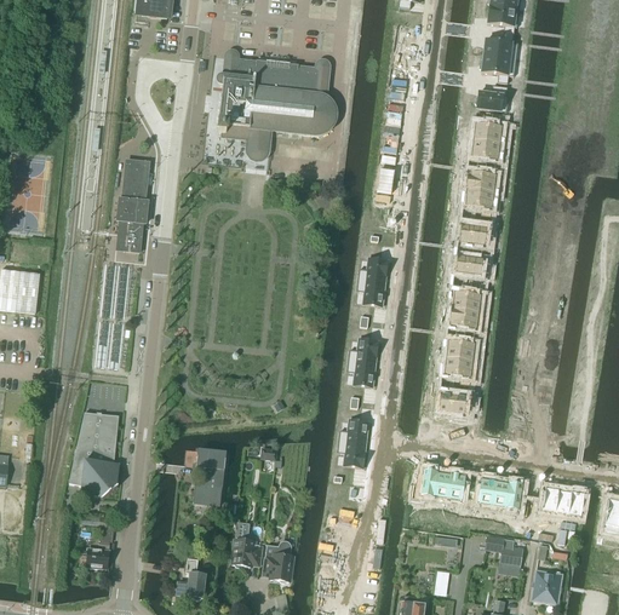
[(136,0),(135,11),(143,12),(143,15),(167,17),(168,0),(136,0)]
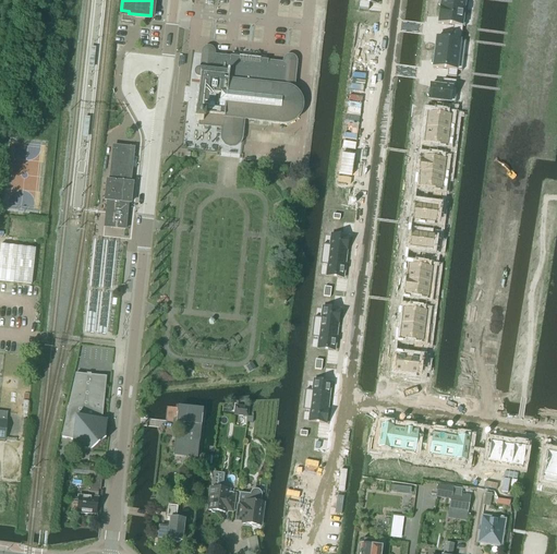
[(439,0),(439,2),(442,2),(440,4),(440,5),(468,9),(469,0),(439,0)]
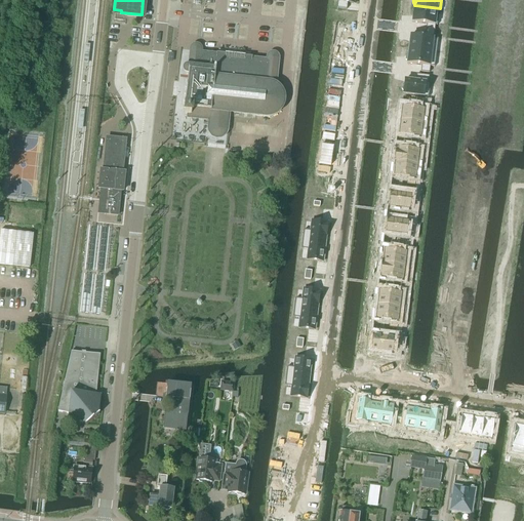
[(413,16),(413,18),(422,21),(426,21),(428,21),(427,28),(435,29),(436,22),(438,22),(440,8),(414,5),(413,16)]
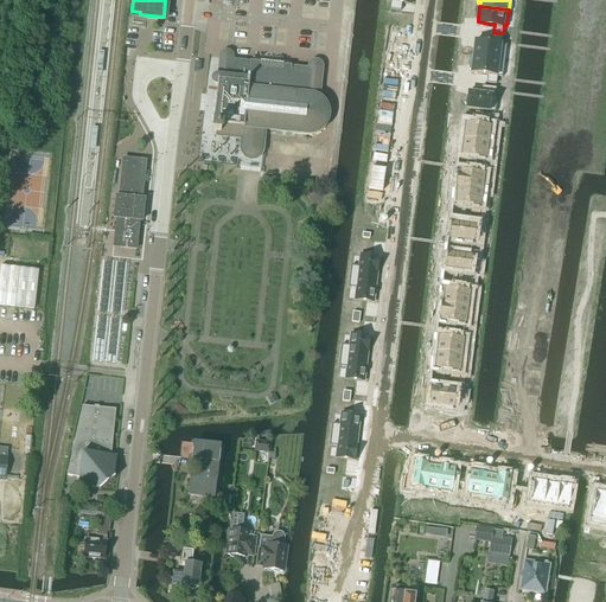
[(476,37),(473,53),(505,57),(508,42),(502,40),(503,33),(493,32),(492,39),(491,39),(486,39),(476,37)]
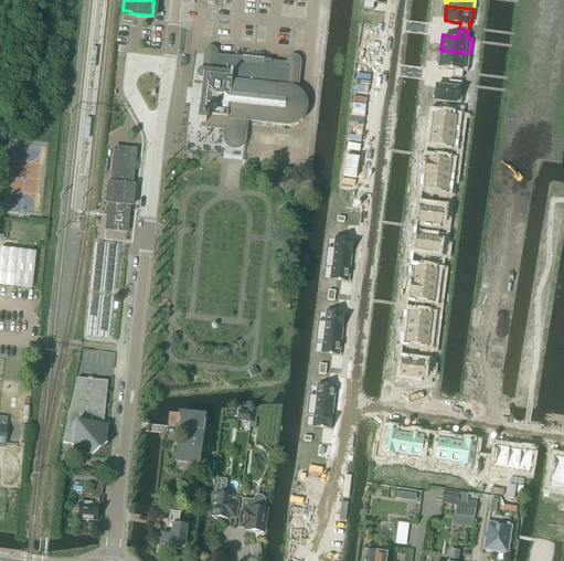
[(202,123),(225,126),(224,136),(225,139),(227,143),(231,145),(236,146),(241,144),(244,141),(245,136),(246,126),(248,126),(251,126),(252,118),(285,123),(293,122),(299,118),(302,115),(306,109),(306,101),(305,96),(302,92),(297,86),(298,83),(298,80),(300,59),(300,56),(298,55),(296,53),(293,53),(290,55),(289,57),(288,61),(273,60),(272,57),(234,53),(234,55),(217,53),(217,50),(216,48),(215,45),(212,44),(210,45),(206,46),(205,49),(203,70),(201,70),(199,70),(199,71),(198,72),(198,74),(199,76),(203,76),(202,78),(201,92),(199,114),(200,115),(199,119),(203,120),(202,123)]
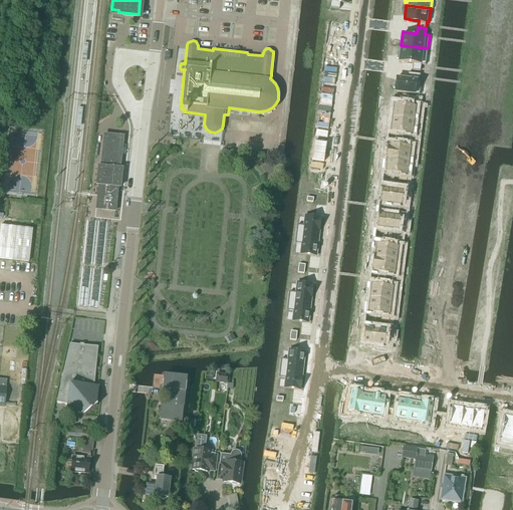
[(399,48),(398,55),(400,56),(400,59),(409,60),(412,60),(414,60),(413,67),(421,68),(422,62),(426,62),(428,48),(401,45),(401,48),(399,48)]
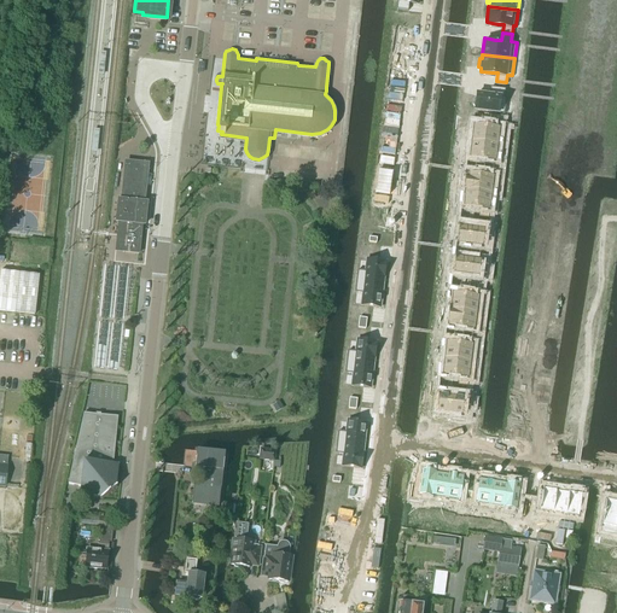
[(475,95),(473,101),(476,104),(476,107),(505,111),(507,94),(505,94),(506,86),(492,85),(490,91),(490,92),(487,92),(477,91),(477,94),(475,95)]
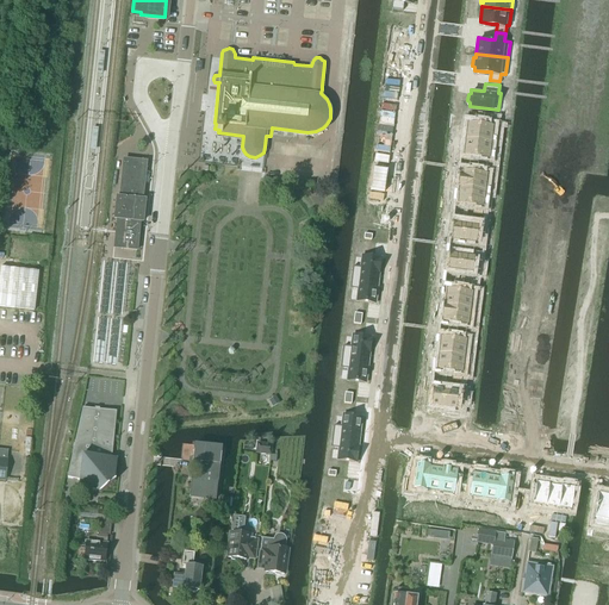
[(467,120),(466,137),(491,141),(495,116),(485,114),(485,123),(467,120)]
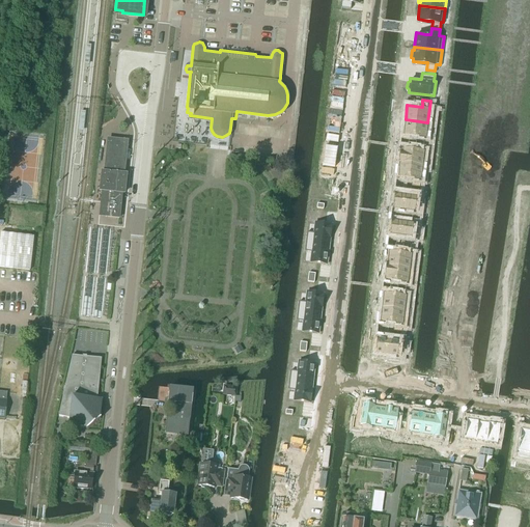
[(402,121),(401,130),(403,130),(403,133),(418,135),(417,142),(425,143),(427,122),(406,119),(405,121),(402,121)]
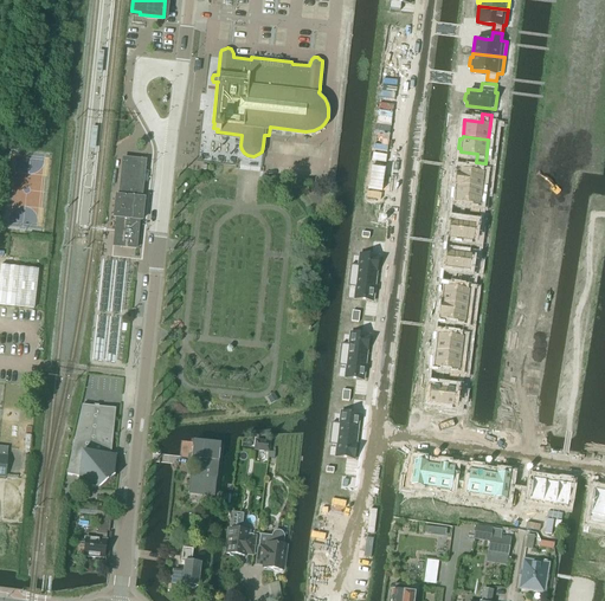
[(117,192),(115,213),(124,214),(122,243),(136,245),(137,245),(140,217),(142,217),(143,217),(146,195),(145,195),(142,195),(143,188),(146,157),(124,155),(120,193),(117,192)]
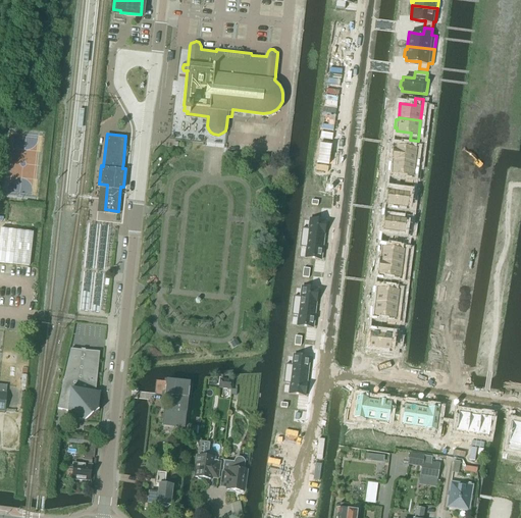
[(395,144),(394,158),(415,161),(418,141),(410,140),(410,146),(395,144)]
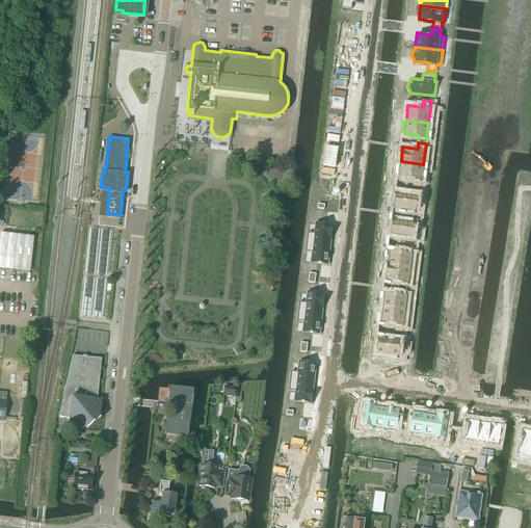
[(401,161),(399,176),(414,177),(413,184),(421,185),(423,164),(401,161)]
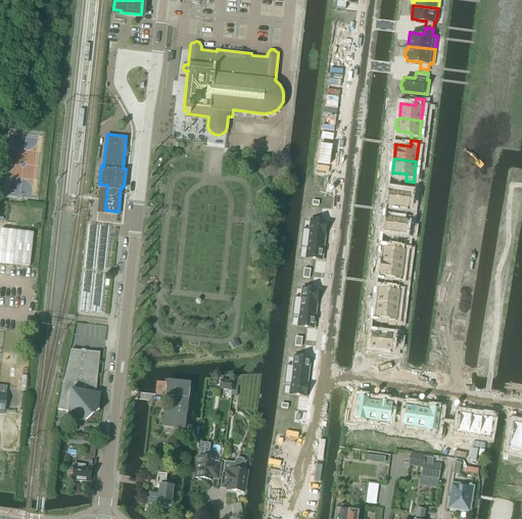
[(387,193),(386,198),(388,200),(388,203),(409,205),(411,185),(401,183),(400,190),(389,189),(389,191),(387,193)]
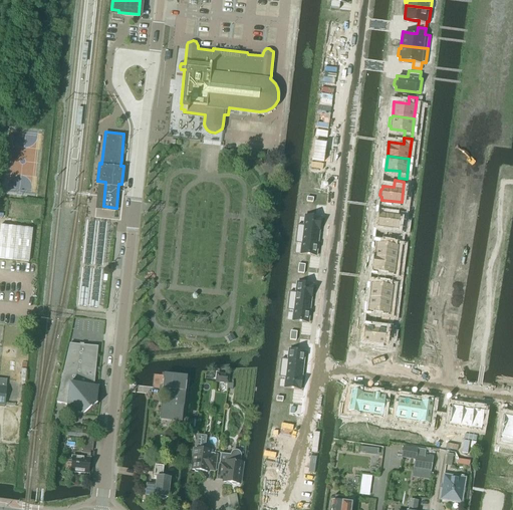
[(308,189),(307,198),(321,199),(322,191),(308,189)]
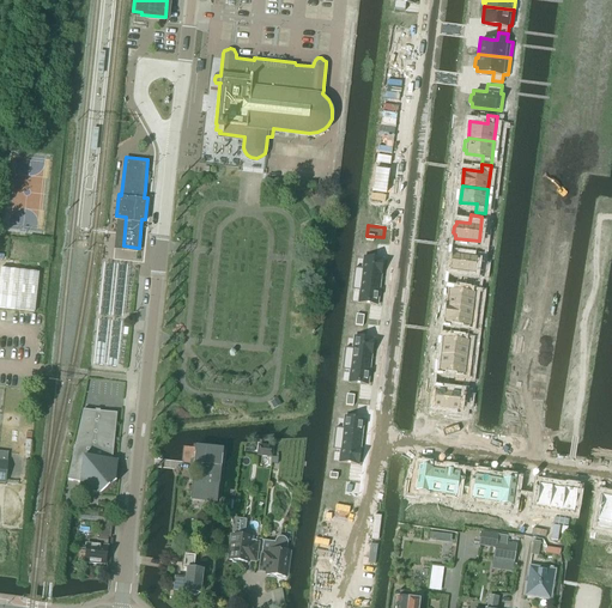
[(450,257),(449,263),(452,266),(450,269),(464,271),(462,278),(474,280),(477,255),(453,253),(453,255),(450,257)]
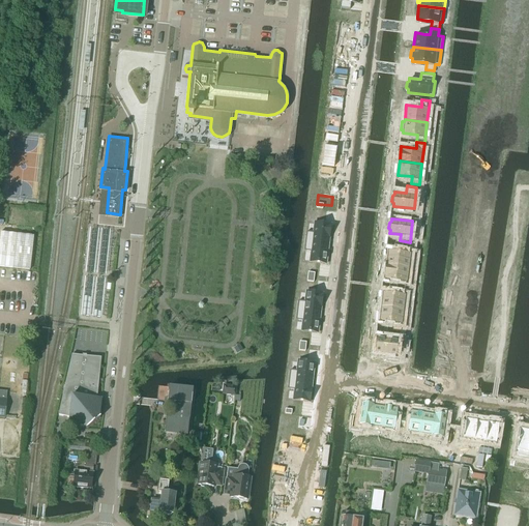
[(307,229),(306,238),(329,241),(331,222),(315,220),(314,230),(307,229)]
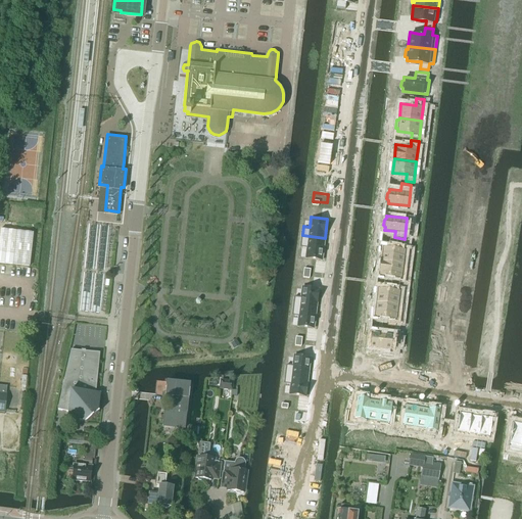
[(34,230),(1,226),(0,233),(0,260),(31,263),(34,230)]
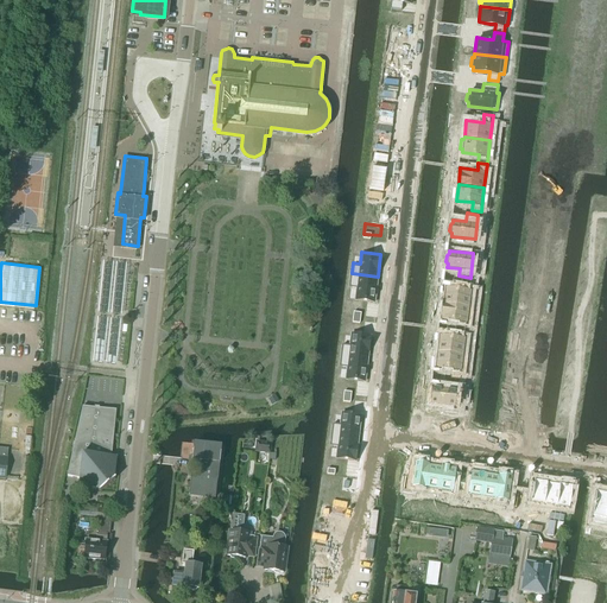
[(352,273),(351,284),(358,285),(356,297),(375,299),(378,277),(352,273)]
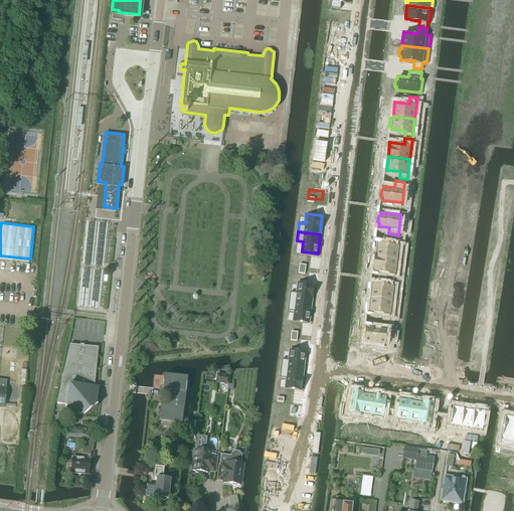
[(377,242),(375,256),(397,259),(400,238),(392,237),(391,243),(377,242)]
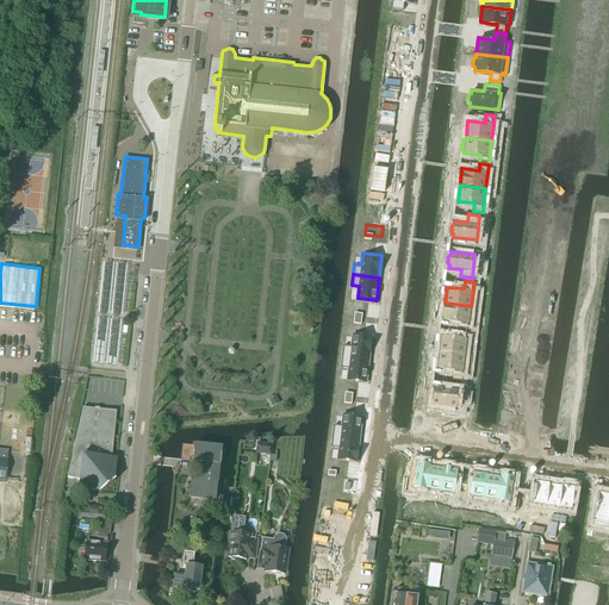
[(445,303),(442,319),(460,322),(459,329),(468,330),(471,306),(445,303)]
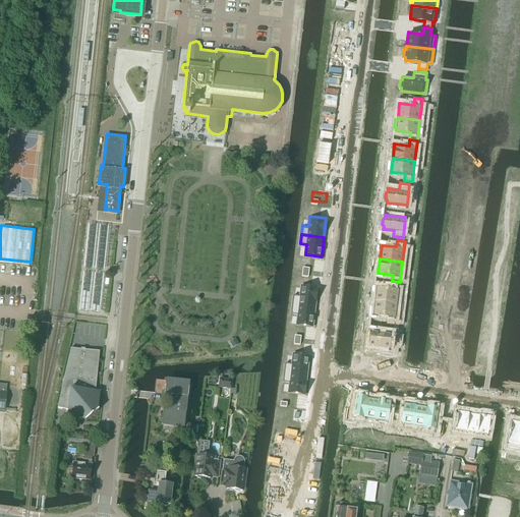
[(377,286),(374,300),(397,302),(400,282),(392,281),(391,288),(377,286)]
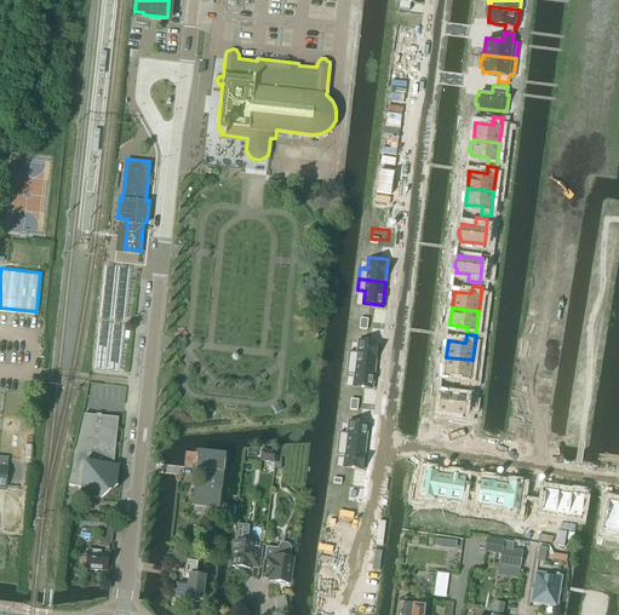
[(350,349),(349,360),(376,363),(378,340),(359,338),(357,350),(350,349)]
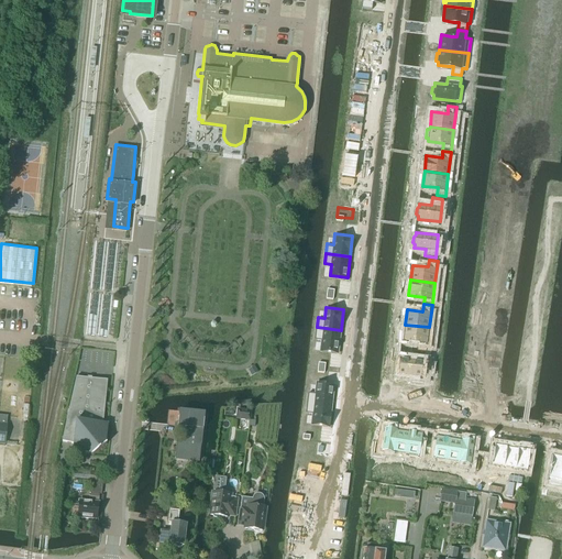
[(403,327),(401,336),(404,336),(403,339),(419,341),(418,348),(426,349),(429,327),(405,325),(405,327),(403,327)]
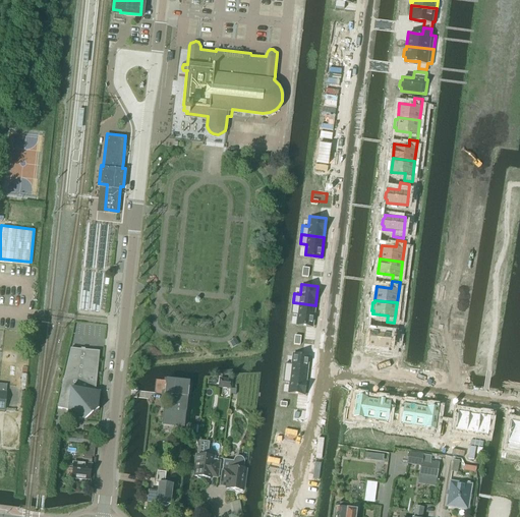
[(293,302),(292,311),(298,312),(297,323),(313,325),(315,305),(293,302)]
